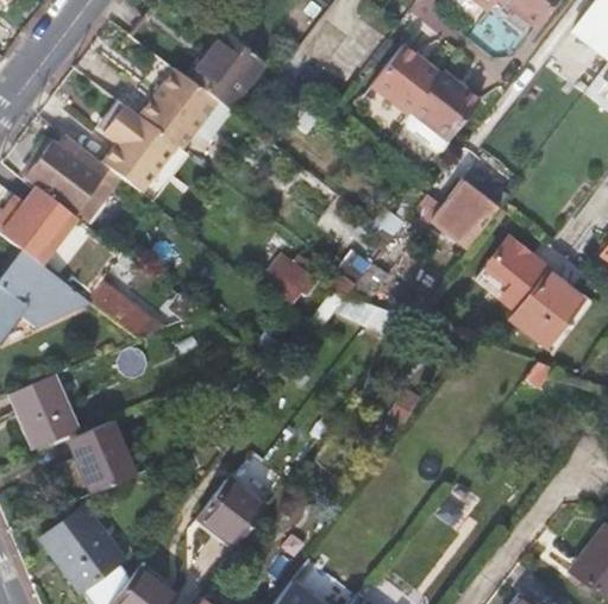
[(514,0),(539,19),(555,0),(482,0),(489,5),(493,0),(514,0)]
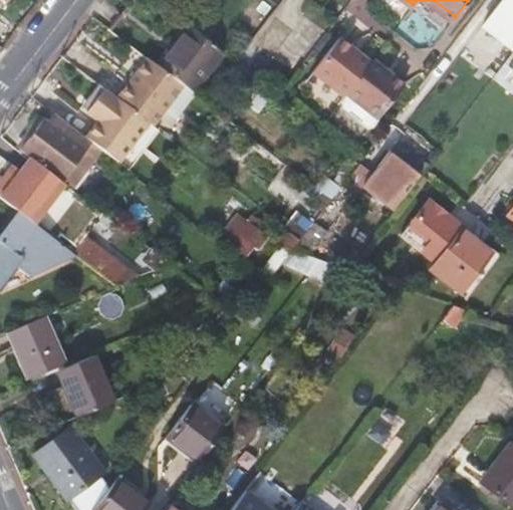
[(512,53),(512,0),(502,0),(480,29),(512,53)]
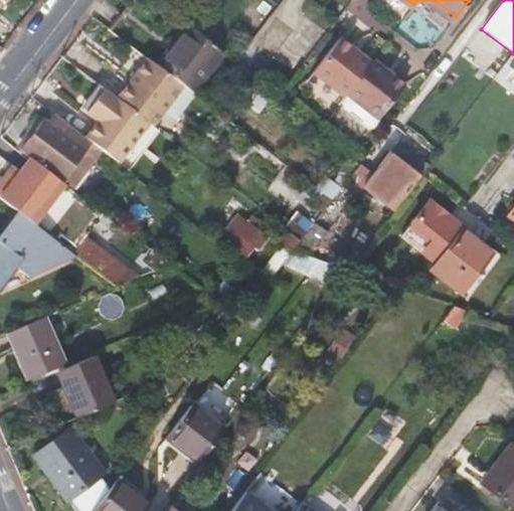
[(195,29),(186,22),(156,63),(183,83),(192,91),(223,50),(195,29)]
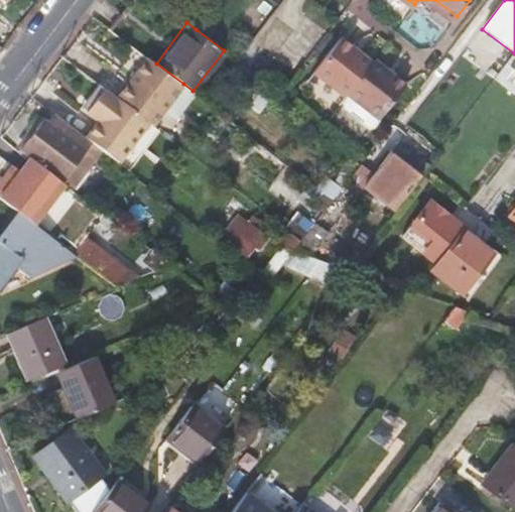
[(382,117),(408,83),(375,56),(373,59),(344,35),(315,72),(346,95),(349,91),(382,117)]
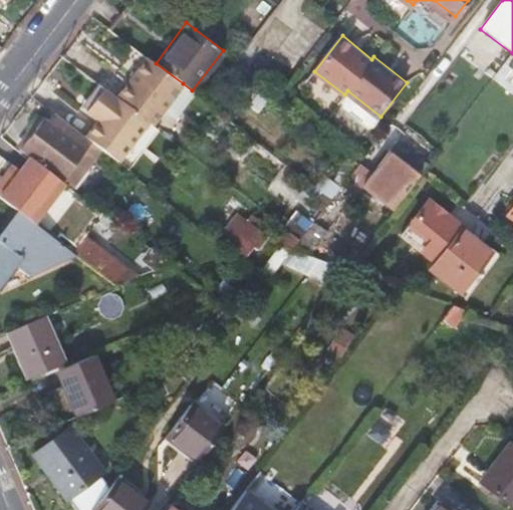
[(156,63),(145,55),(116,96),(153,123),(183,83),(156,63)]
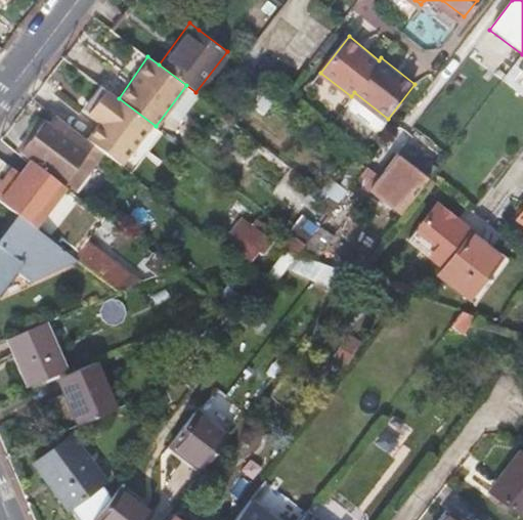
[(50,124),(44,120),(20,153),(73,192),(104,150),(56,115),(50,124)]
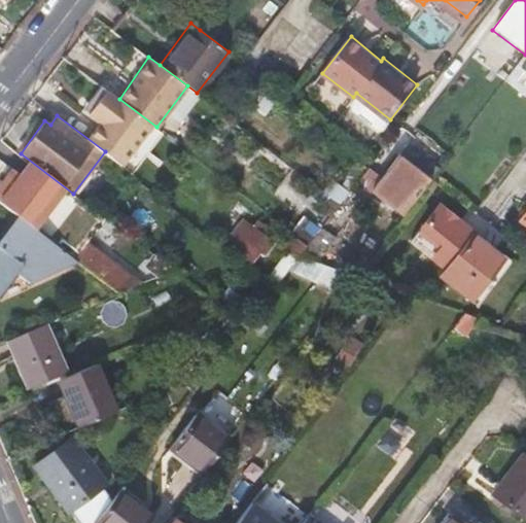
[(374,189),(406,213),(431,178),(401,155),(374,189)]
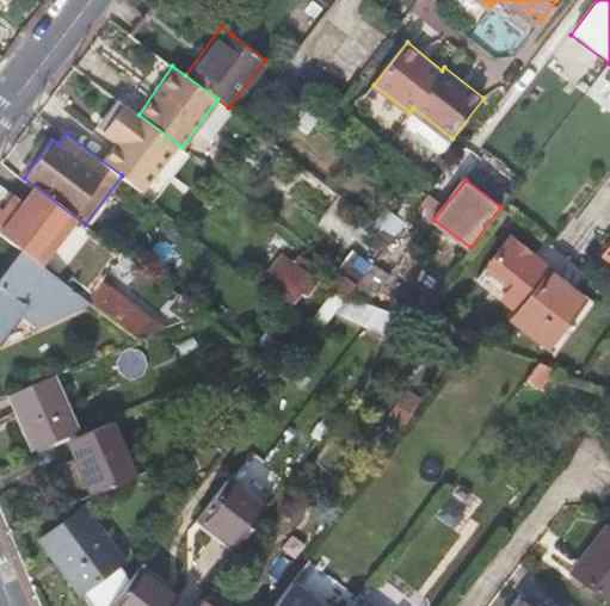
[(31,239),(36,242),(57,215),(19,185),(0,209),(0,230),(23,249),(31,239)]
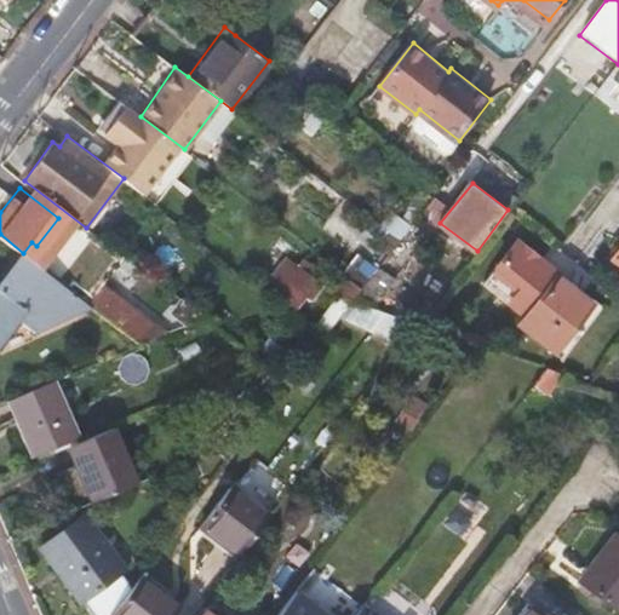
[(383,242),(394,252),(403,240),(391,231),(383,242)]
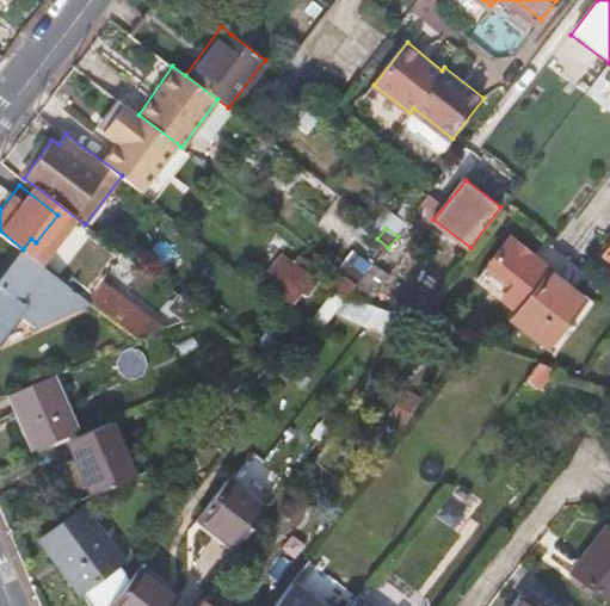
[(511,239),(479,278),(510,301),(540,263),(511,239)]
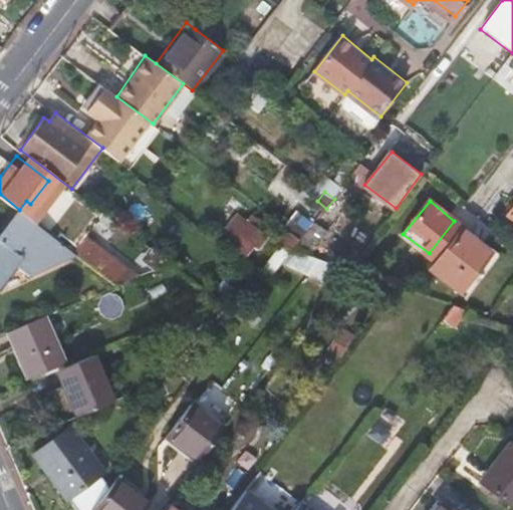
[(74,254),(72,253),(16,209),(0,229),(0,283),(14,264),(29,275),(74,254)]
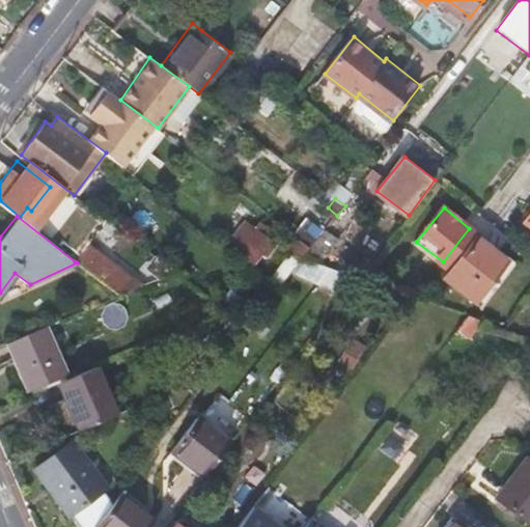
[(277,243),(248,220),(227,246),(243,257),(245,254),(253,261),(260,252),(266,255),(277,243)]
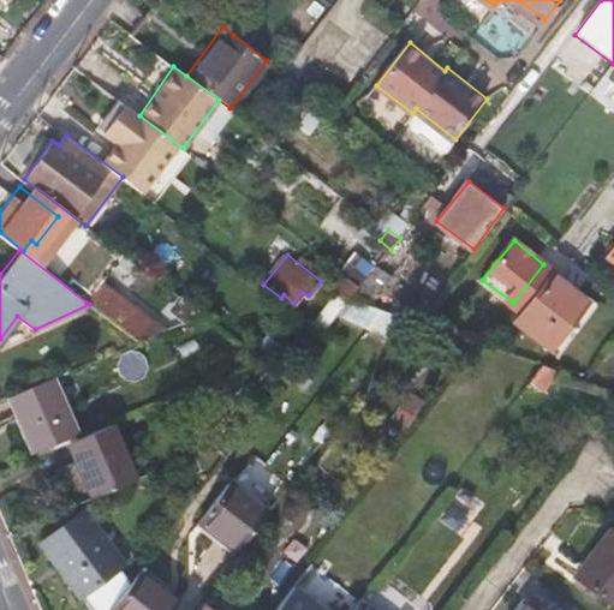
[(588,303),(556,280),(543,264),(513,303),(523,310),(514,322),(552,351),(553,350),(588,303)]
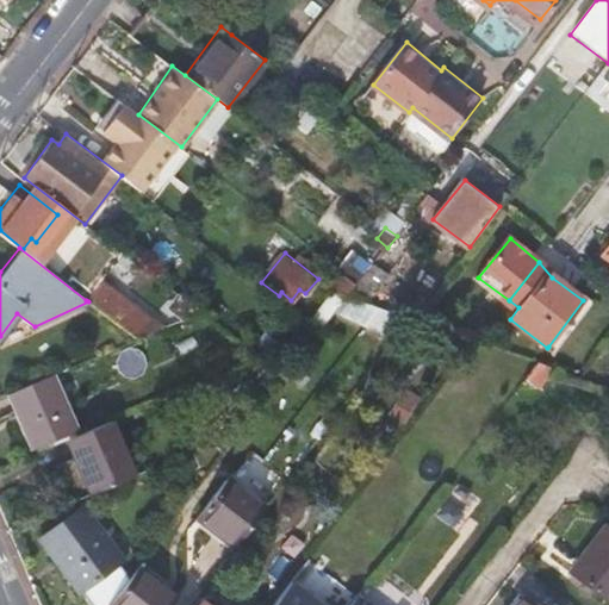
[(163,328),(101,280),(86,300),(88,301),(136,340),(163,328)]
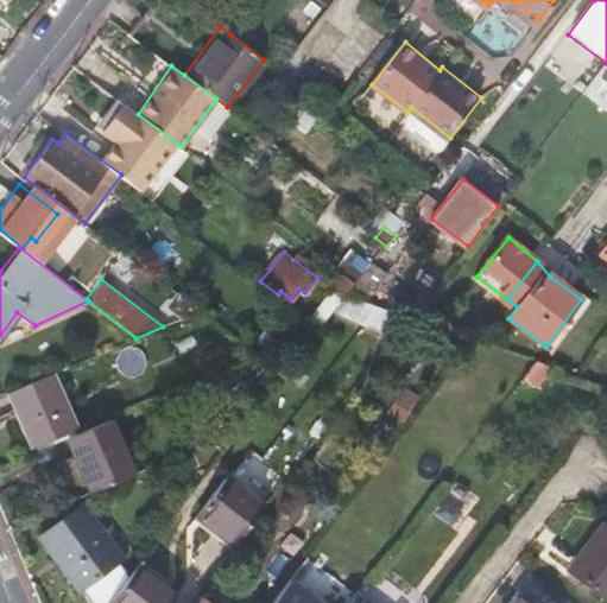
[(554,351),(590,306),(581,299),(547,346),(554,351)]
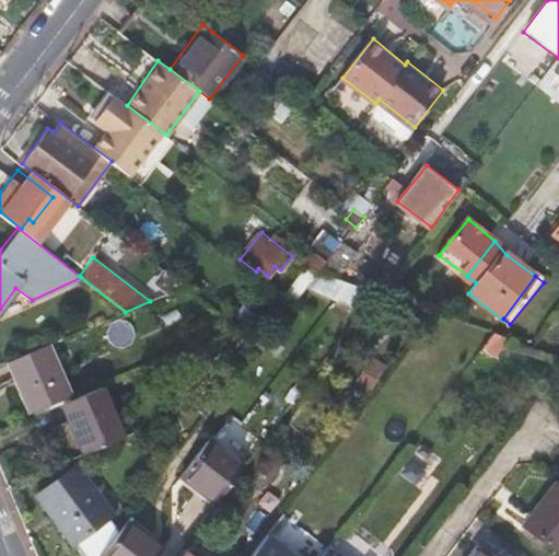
[(482,348),(493,357),(509,337),(495,333),(482,348)]
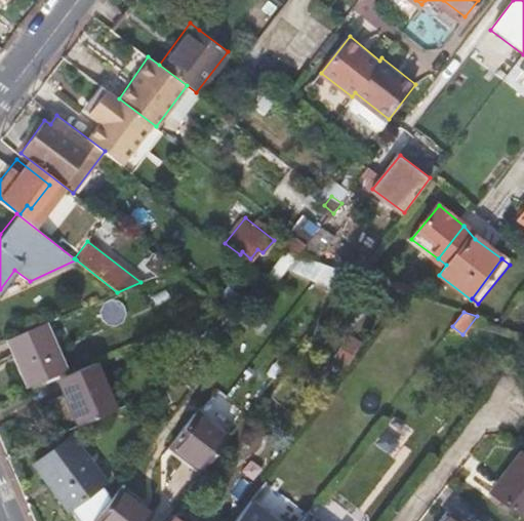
[(214,325),(210,313),(195,319),(200,330),(214,325)]
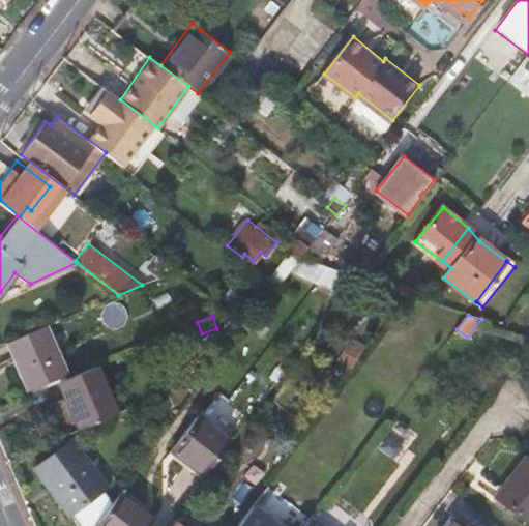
[(64,375),(45,327),(7,343),(28,390),(64,375)]
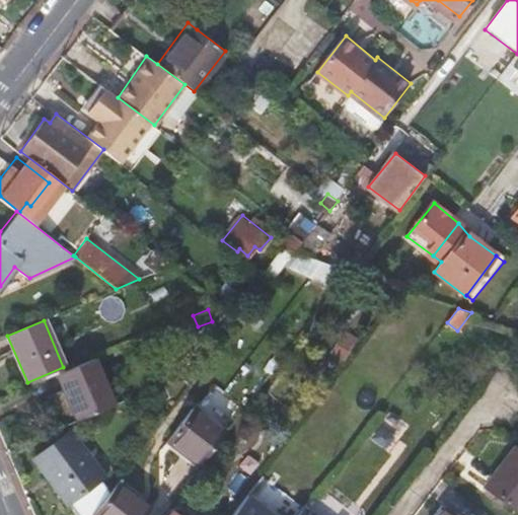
[(85,363),(52,377),(72,424),(105,409),(85,363)]
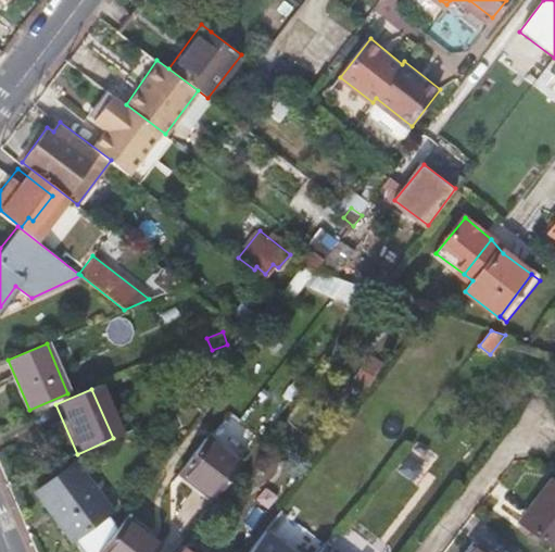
[(377,431),(381,437),(387,430),(381,427),(377,431)]
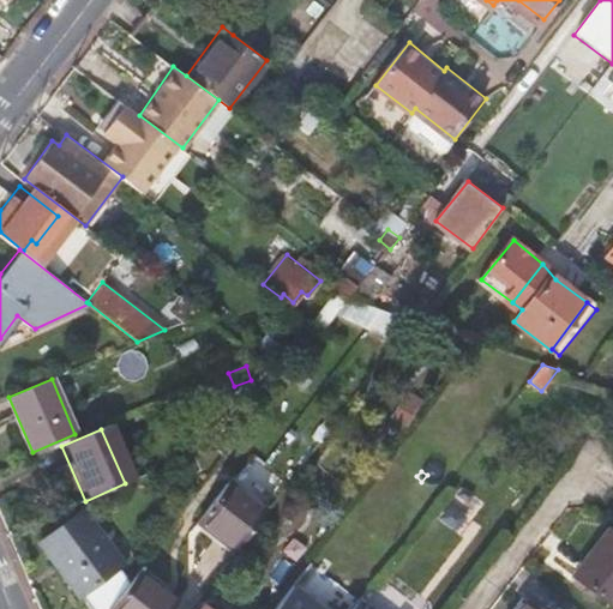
[(229,480),(199,517),(239,547),(268,511),(229,480)]
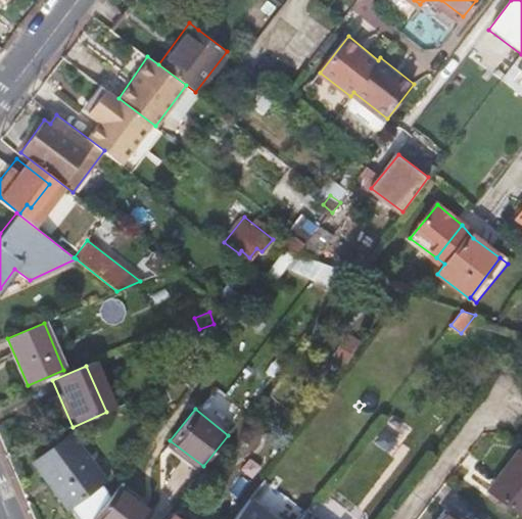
[(68,437),(33,463),(76,518),(93,518),(95,518),(110,498),(79,457),(82,454),(68,437)]
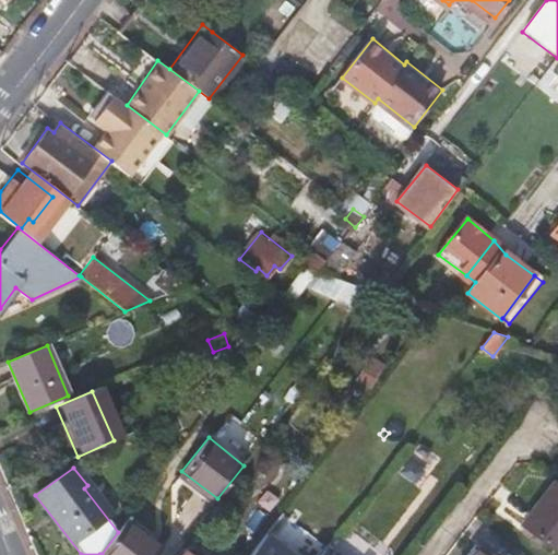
[(525,524),(557,550),(557,483),(525,524)]
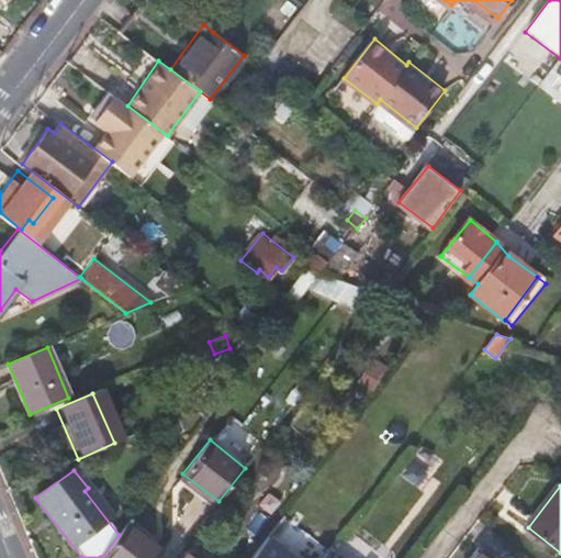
[(155,557),(164,548),(130,522),(119,535),(102,557),(103,557),(155,557)]
